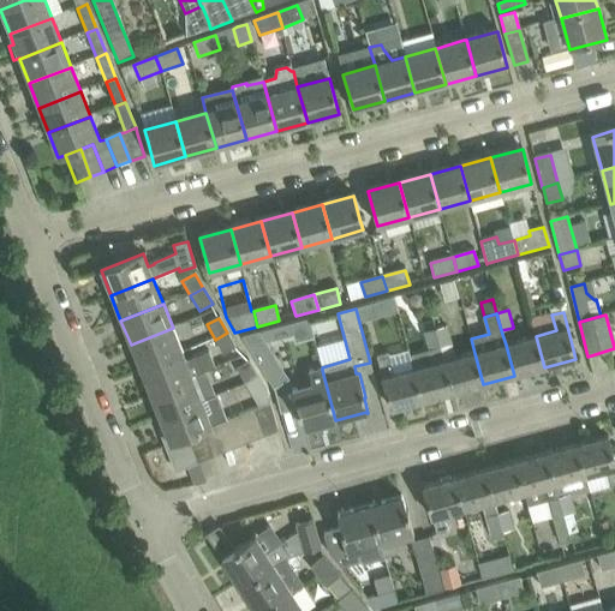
[(304,342),(314,340),(309,319),(299,322),(304,342)]
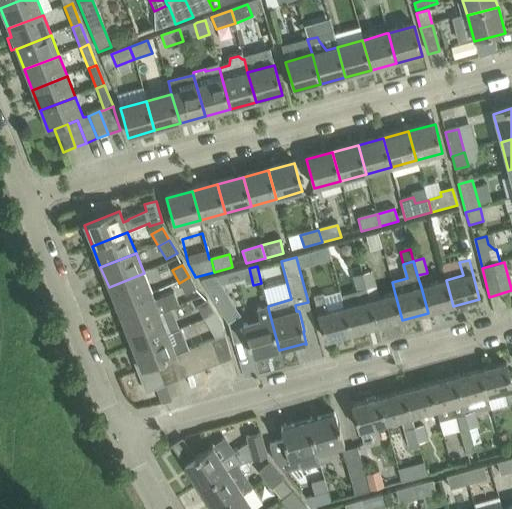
[(117,308),(152,294),(144,273),(109,287),(117,308)]
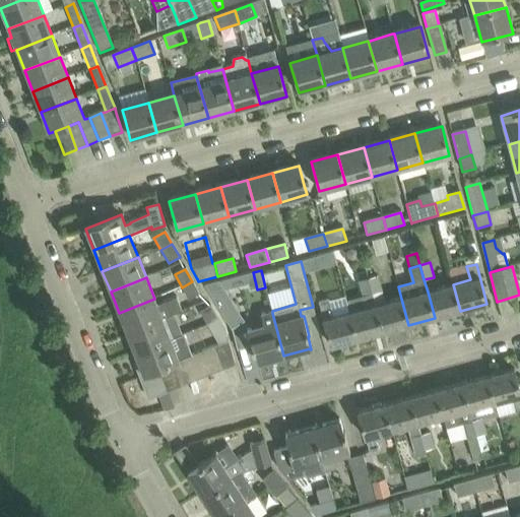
[(224,291),(236,287),(234,277),(219,281),(224,291)]
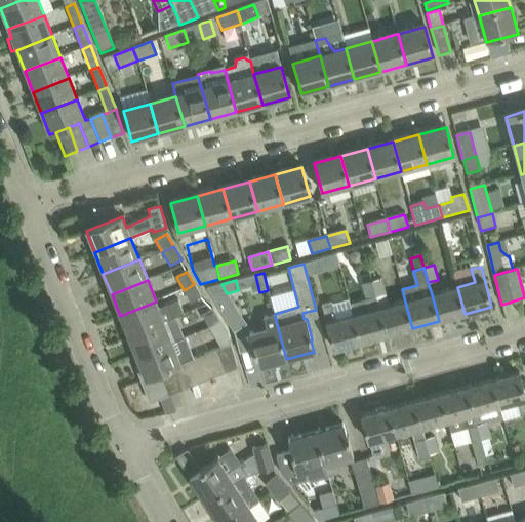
[(381,280),(371,282),(375,297),(378,308),(387,335),(412,328),(405,302),(389,306),(381,280)]
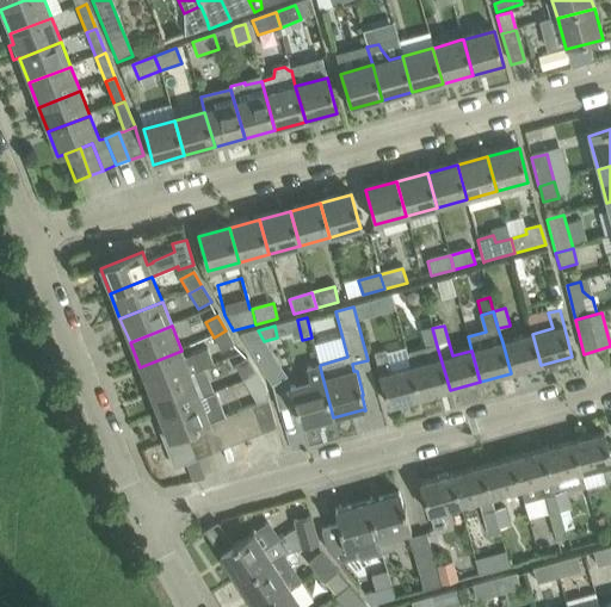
[(425,350),(437,346),(432,328),(420,332),(425,350)]
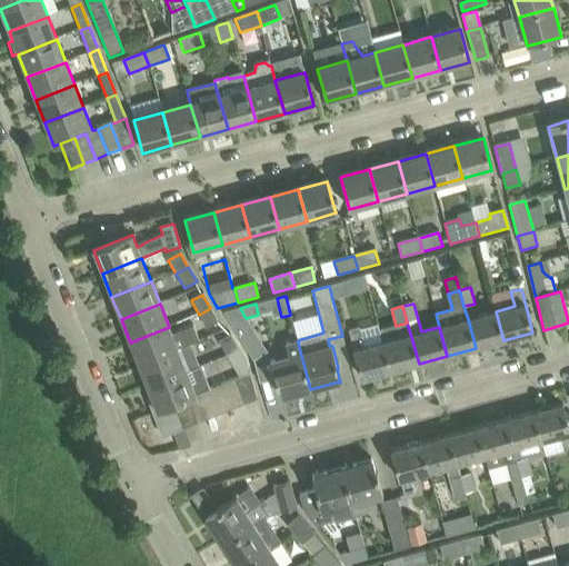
[(218,323),(210,308),(199,315),(206,329),(218,323)]
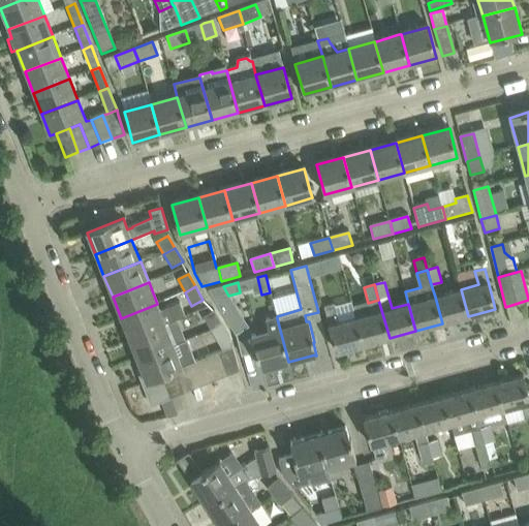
[(208,290),(235,334),(248,328),(228,296),(223,286),(208,290)]
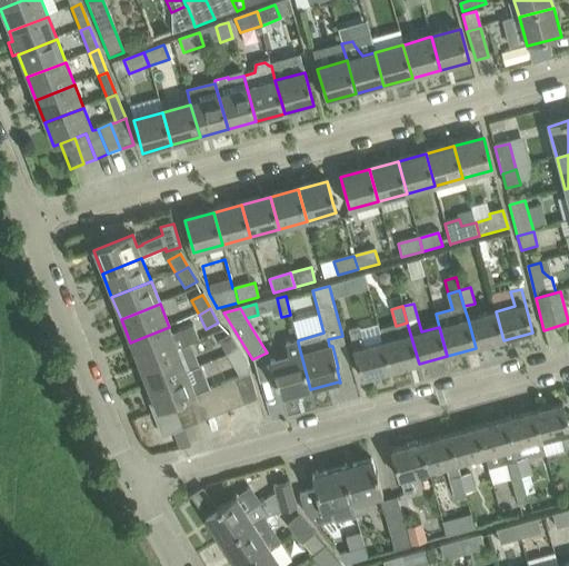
[(476,348),(503,340),(496,311),(468,319),(476,348)]
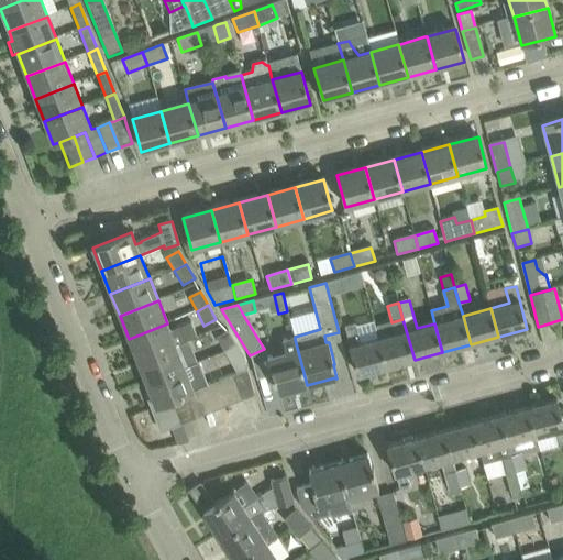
[(138,361),(176,346),(196,338),(190,324),(170,331),(167,324),(129,339),(138,361)]
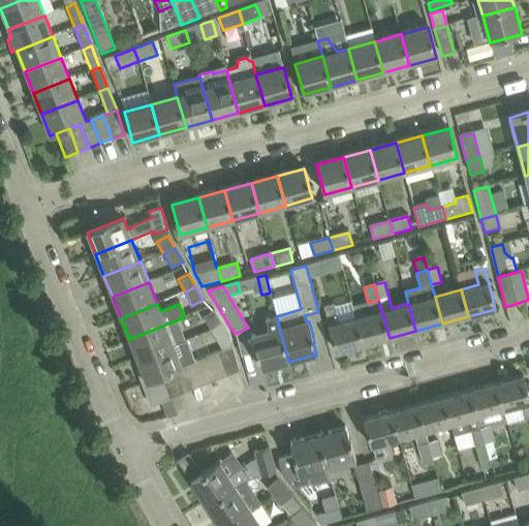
[(335,308),(325,311),(330,326),(329,327),(331,333),(336,352),(363,345),(355,317),(351,304),(335,308)]
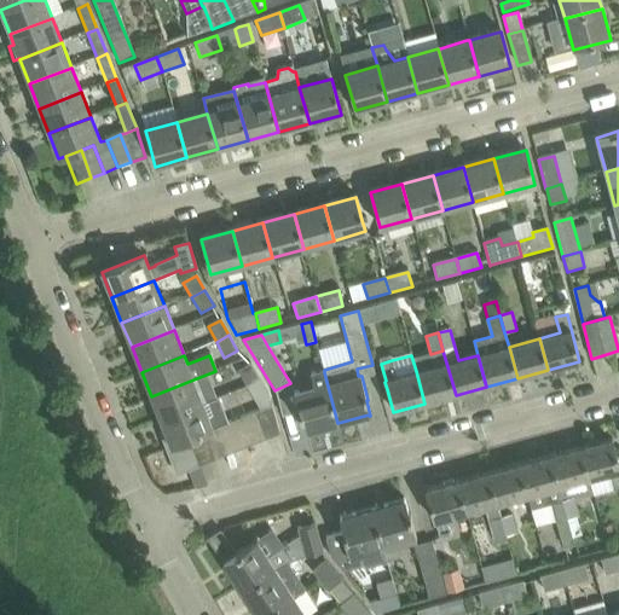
[(424,404),(456,395),(446,363),(416,371),(424,404)]
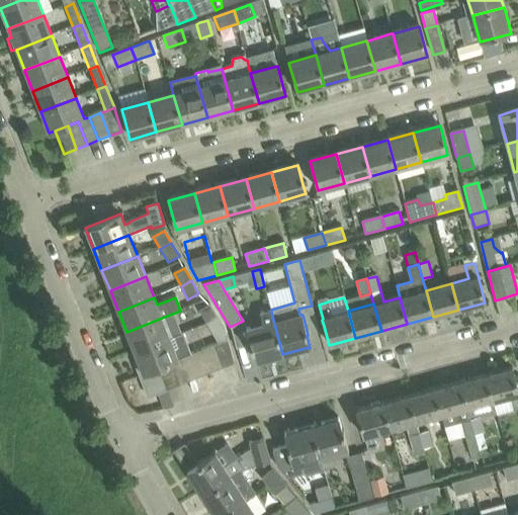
[(207,324),(217,318),(208,306),(198,312),(206,324),(207,324)]
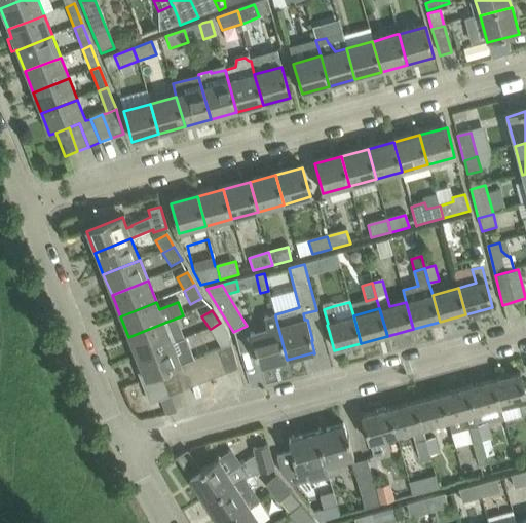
[(261,366),(287,360),(275,316),(264,320),(267,331),(250,336),(255,356),(256,356),(260,368),(261,368),(261,366)]
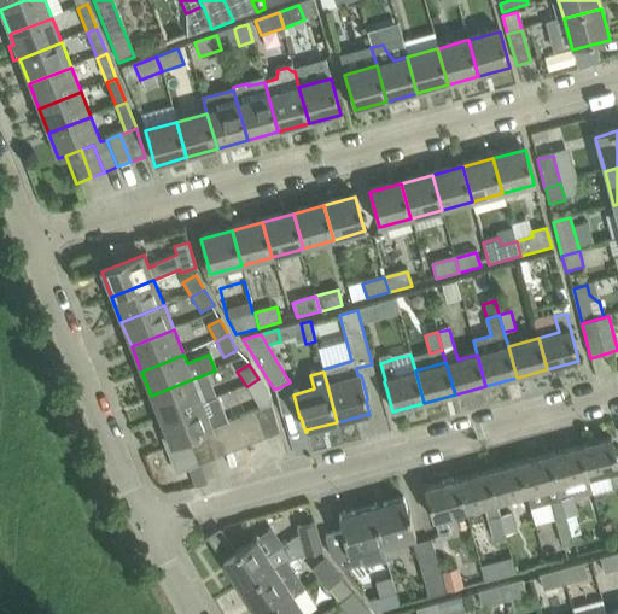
[(161,421),(203,404),(193,379),(151,396),(161,421)]
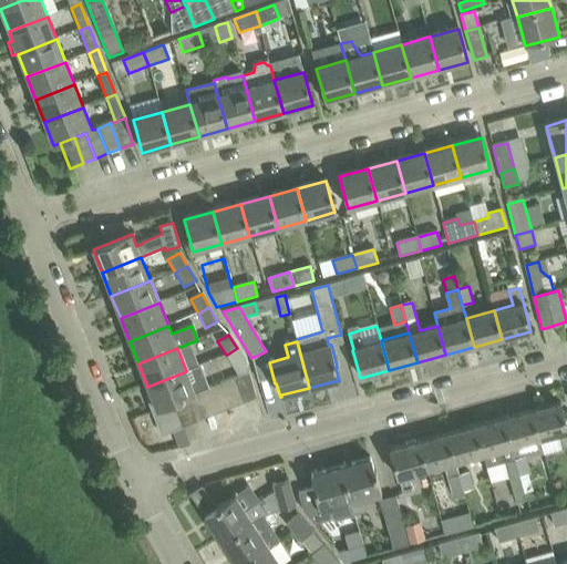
[(227,355),(226,355),(238,377),(249,372),(245,361),(237,348),(227,355)]
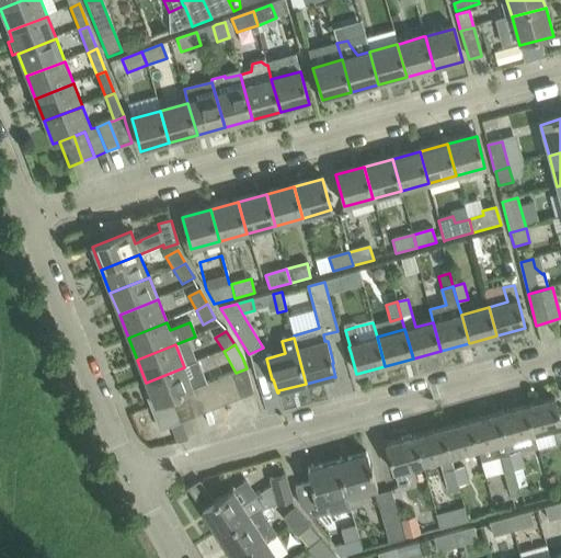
[(196,388),(208,384),(198,361),(184,367),(146,383),(149,391),(145,394),(150,406),(155,405),(155,406),(171,399),(184,394),(193,390),(196,388)]
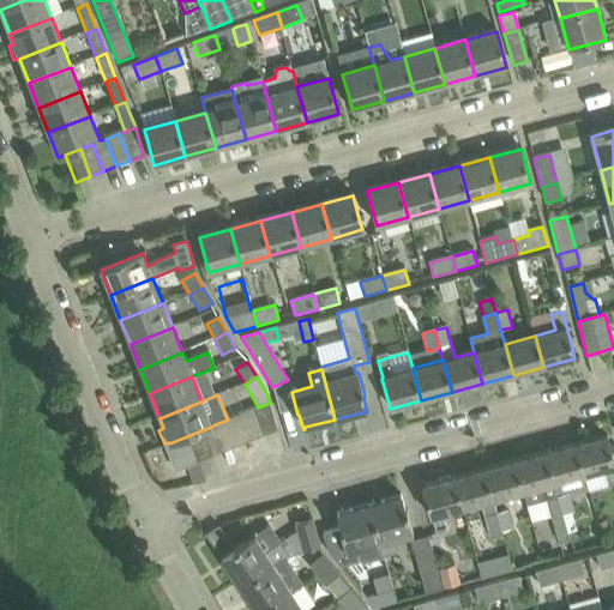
[(270,403),(258,408),(254,410),(264,436),(277,432),(270,403)]
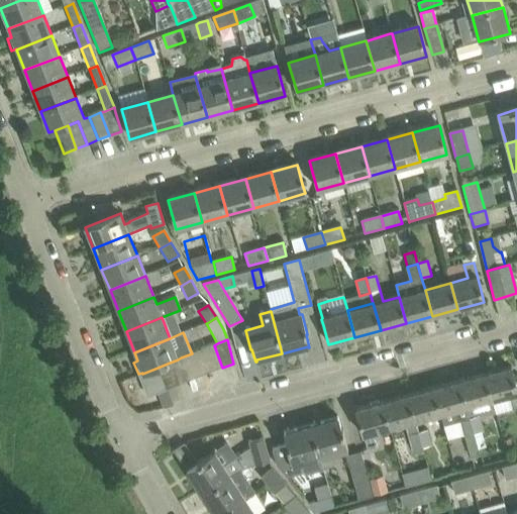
[(214,345),(203,349),(211,372),(222,368),(214,345)]
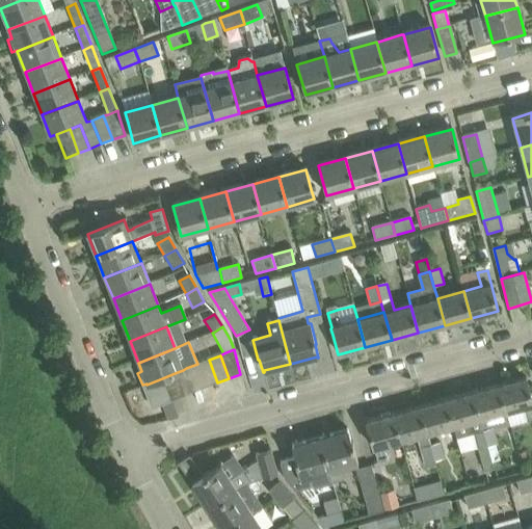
[(197,364),(207,388),(217,382),(209,360),(197,364)]
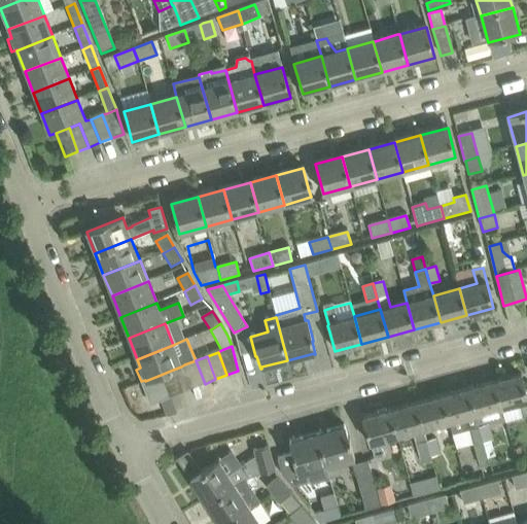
[(184,364),(194,388),(205,384),(196,360),(184,364)]
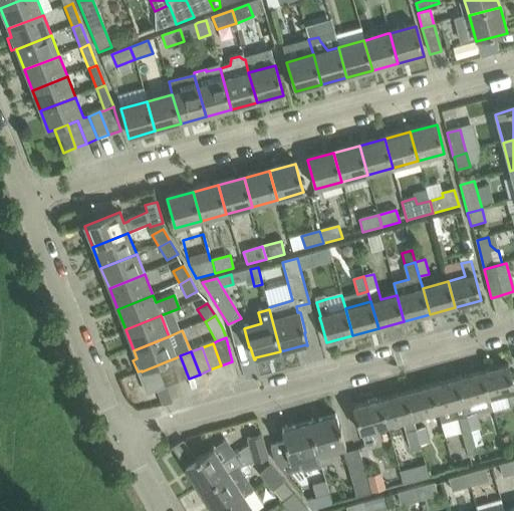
[(178,382),(189,378),(180,355),(177,357),(169,360),(178,382)]
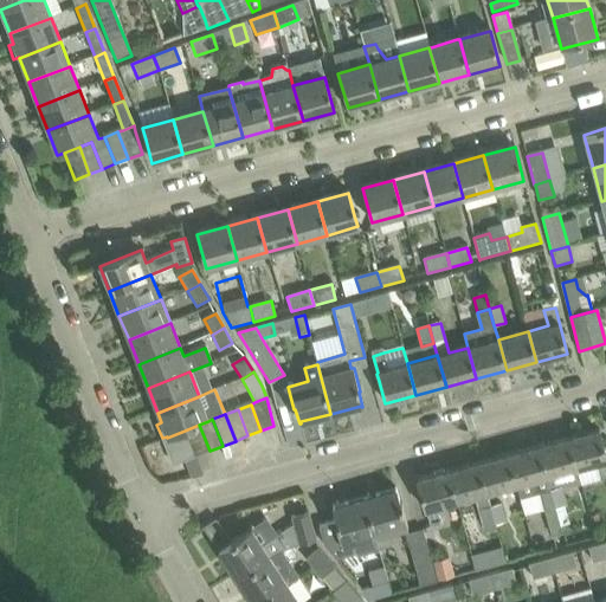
[(194,457),(210,451),(199,425),(185,431),(194,457)]
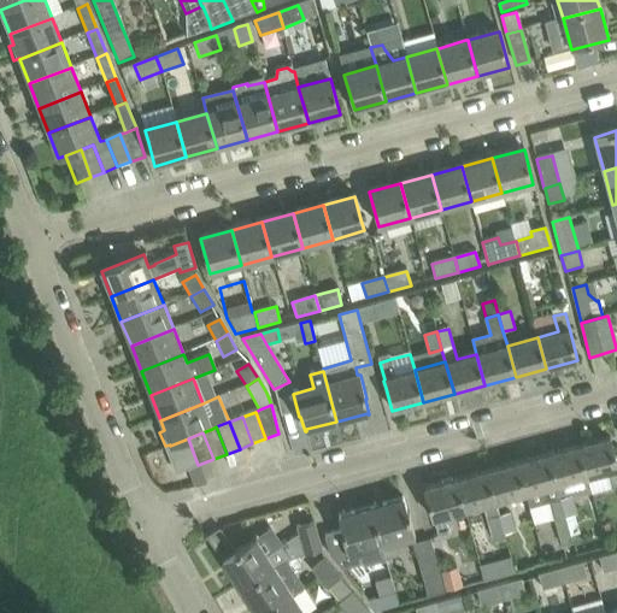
[(616,465),(616,463),(610,438),(579,447),(587,478),(607,473),(612,489),(616,488),(616,465)]
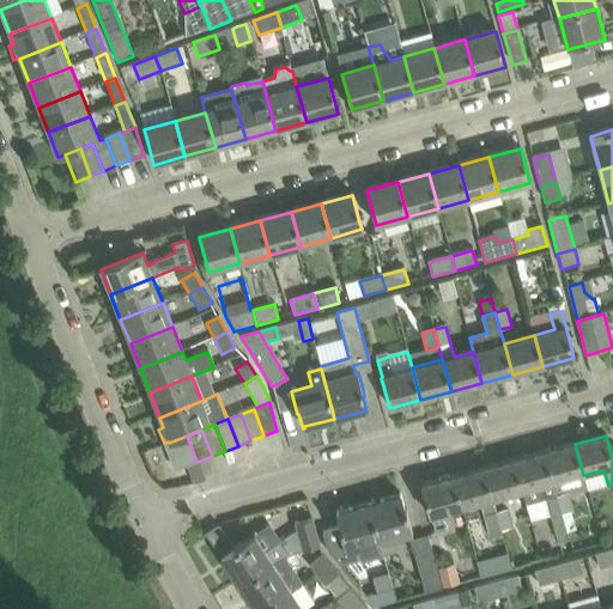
[(553,483),(583,475),(575,444),(544,452),(553,483)]
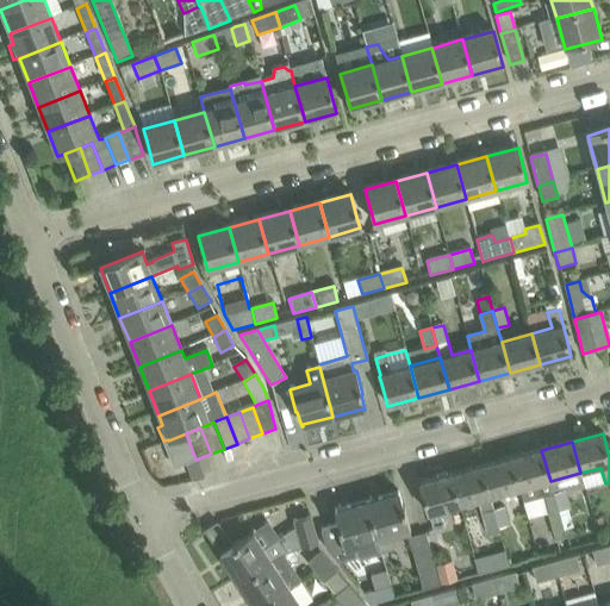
[(542,498),(554,494),(551,481),(541,450),(511,458),(520,489),(521,489),(524,503),(542,498)]
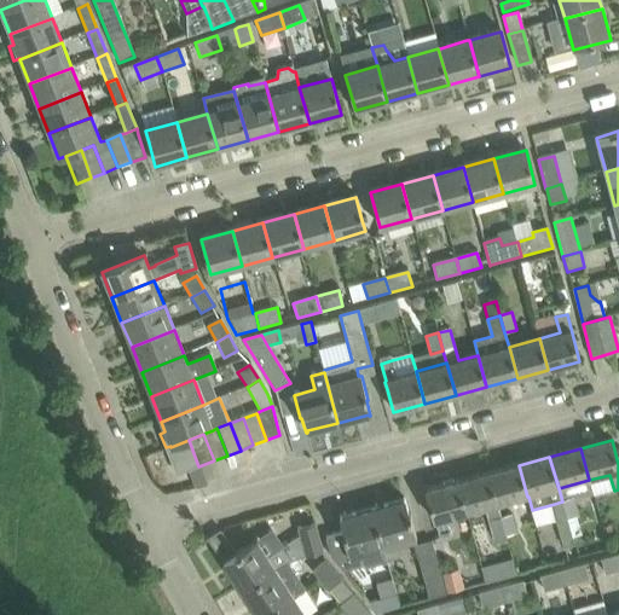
[(527,497),(519,465),(489,474),(497,505),(527,497)]
